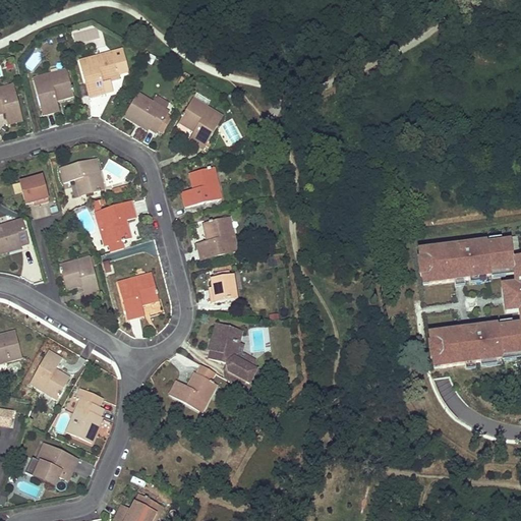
[(119,75),(118,71),(127,69),(122,50),(112,52),(113,56),(99,60),(98,56),(80,60),(87,85),(89,95),(90,98),(105,94),(105,91),(112,89),(110,81),(120,79),(119,75)]
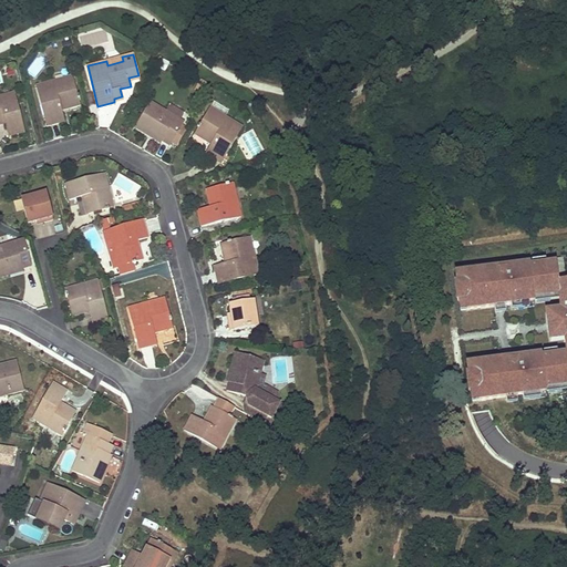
[(57,84),(55,83),(55,81),(37,85),(48,125),(64,121),(61,111),(65,110),(80,105),(73,80),(57,84)]
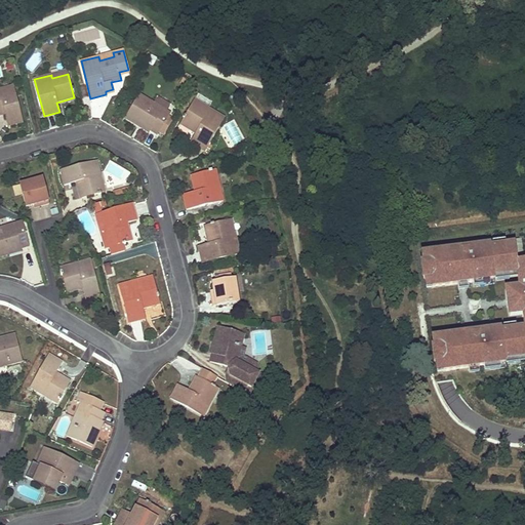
[(191,87),(196,78),(189,74),(184,83),(191,87)]
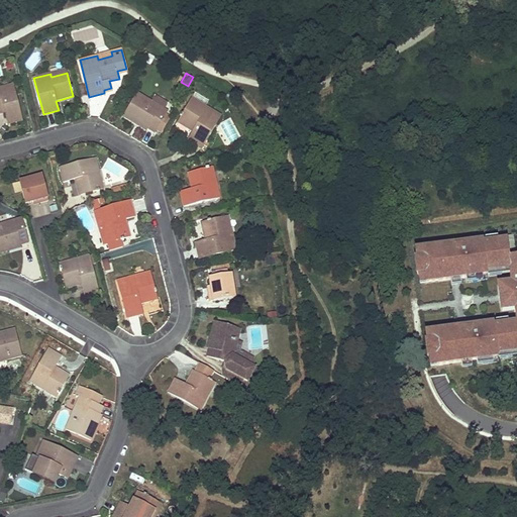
[(0,110),(5,110),(6,112),(9,123),(22,120),(13,84),(0,87),(0,110)]
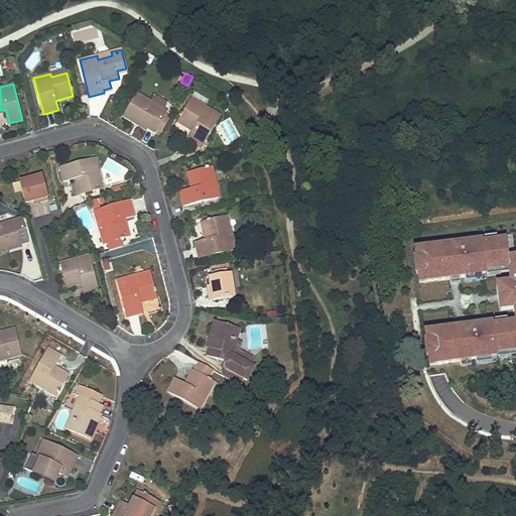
[(86,85),(79,87),(81,96),(88,94),(86,85)]
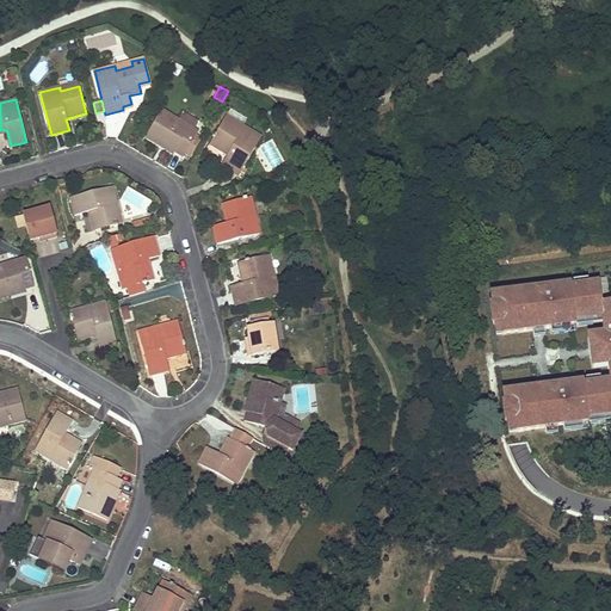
[(176,150),(184,156),(186,152),(196,135),(198,131),(193,129),(180,121),(162,110),(147,139),(161,147),(162,144),(176,150)]
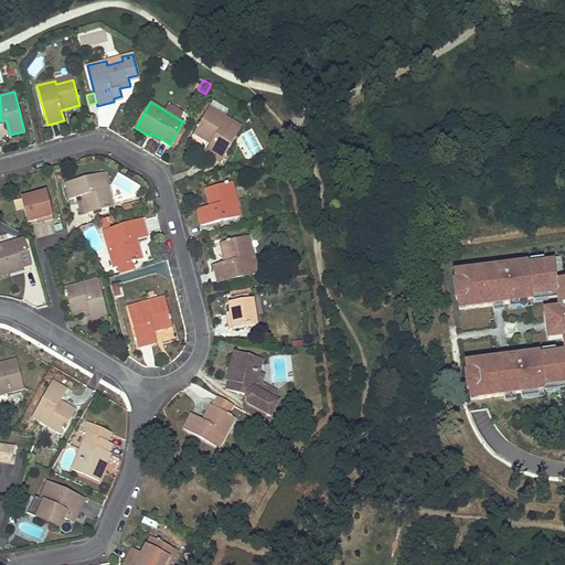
[(221,162),(222,160),(223,159),(226,160),(228,156),(225,153),(242,126),(224,117),(227,110),(213,103),(194,135),(211,145),(205,153),(221,162)]
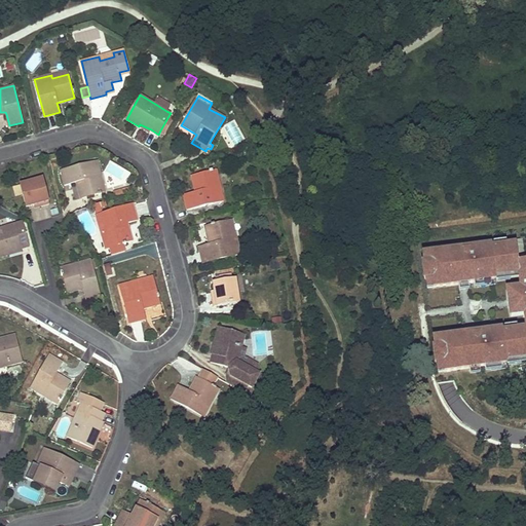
[(171,105),(158,98),(155,104),(166,111),(171,105)]
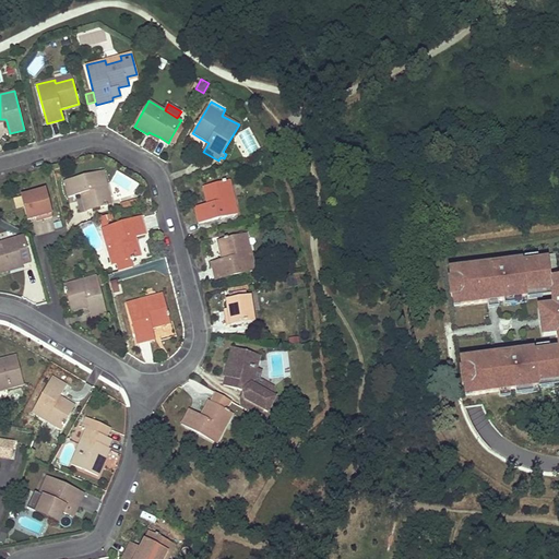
[(170,139),(176,143),(186,127),(179,123),(170,139)]
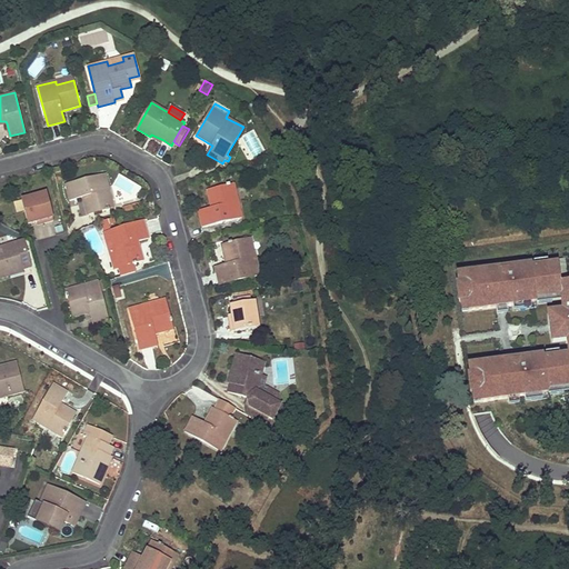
[(85,197),(90,213),(113,207),(106,176),(67,186),(70,200),(82,198),(85,197)]
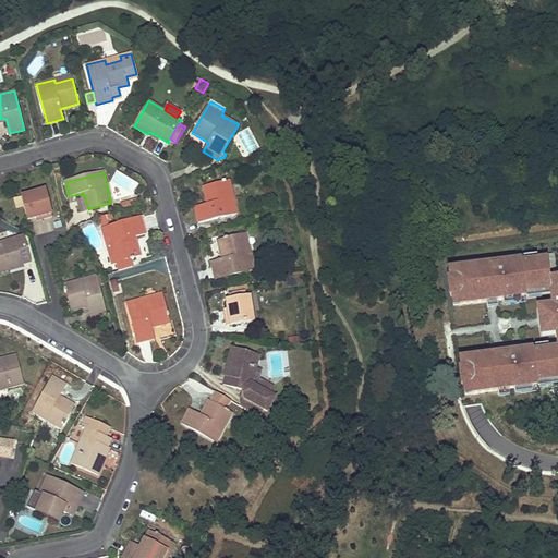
[(207,204),(201,206),(194,207),(198,222),(237,213),(229,181),(206,187),(209,204),(207,204)]
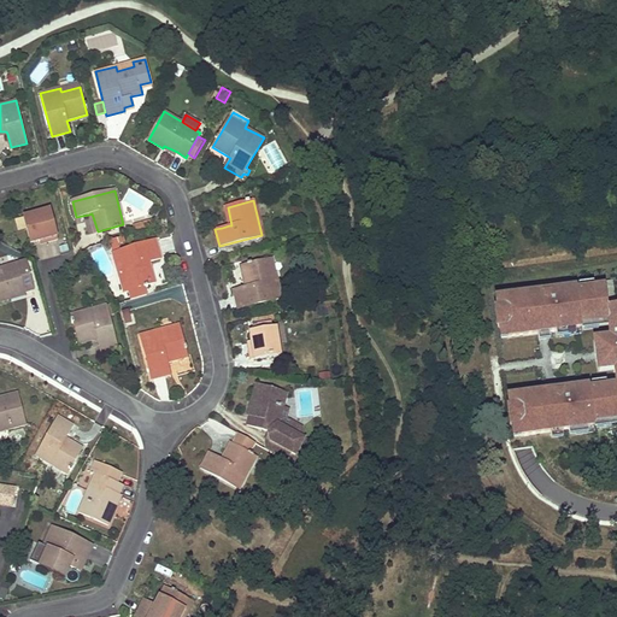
[(48,238),(48,239),(48,240),(58,239),(50,210),(24,216),(30,242),(40,240),(48,238)]
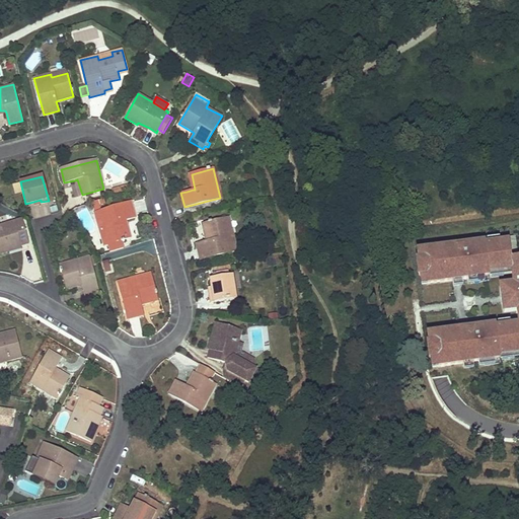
[(121,188),(123,194),(132,192),(130,186),(121,188)]
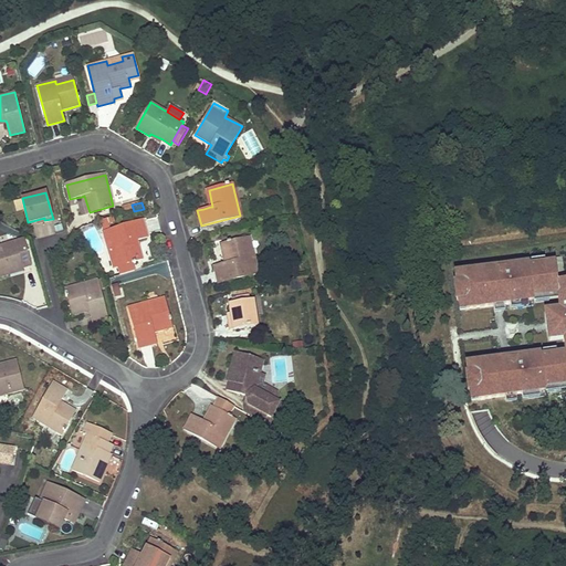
[(125,213),(134,211),(132,205),(123,207),(125,213)]
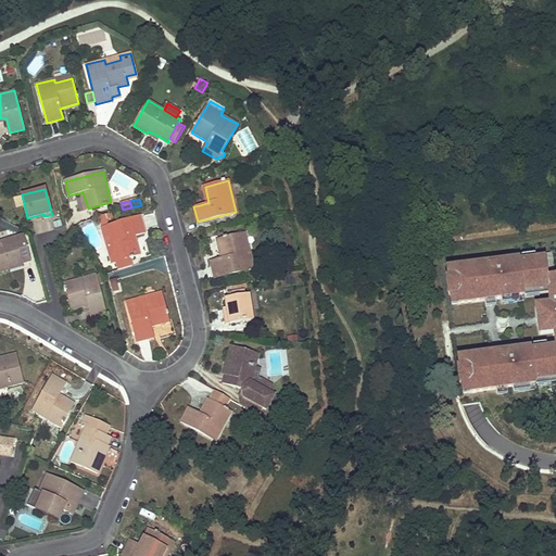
[(111,244),(113,253),(116,261),(118,269),(133,266),(129,256),(140,253),(135,236),(146,232),(144,229),(141,216),(109,226),(102,228),(108,245),(111,244)]
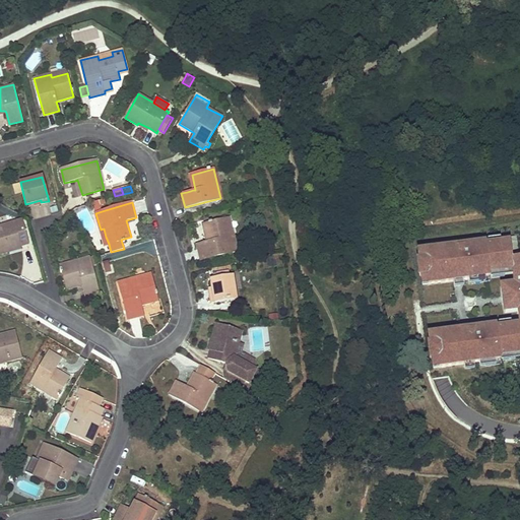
[(201,260),(219,255),(238,251),(233,234),(230,235),(225,219),(202,225),(207,242),(196,245),(201,260)]
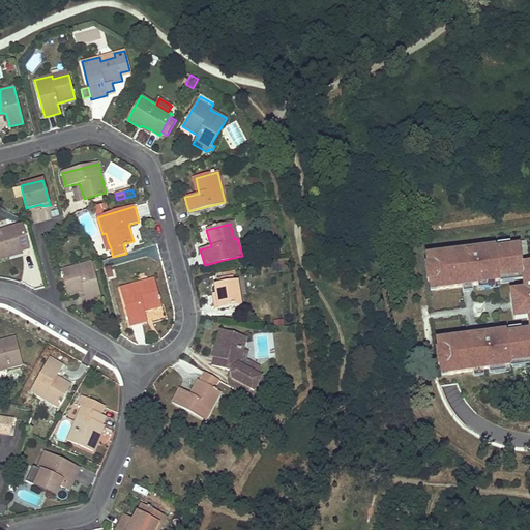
[(0,259),(9,257),(9,256),(8,255),(21,251),(29,248),(22,225),(0,231),(0,259)]
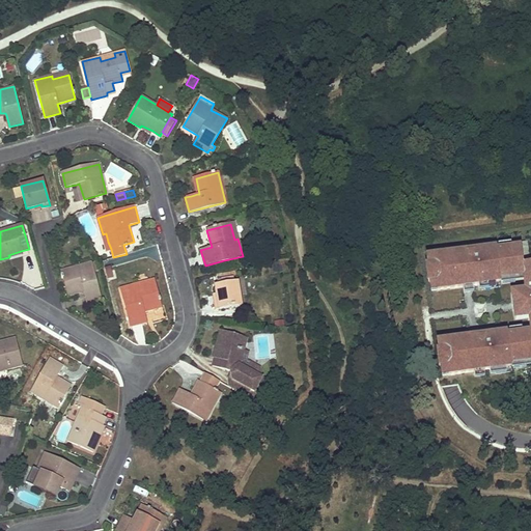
[(103,234),(107,250),(111,249),(108,242),(106,233),(103,234)]
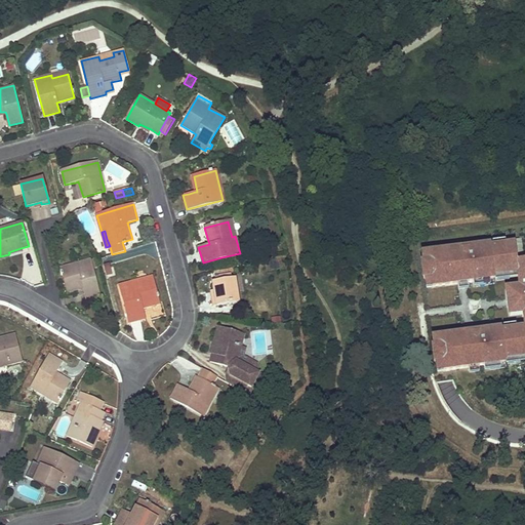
[(495,276),(518,273),(517,263),(515,243),(492,246),(491,243),(420,252),(425,287),(495,279),(495,276)]
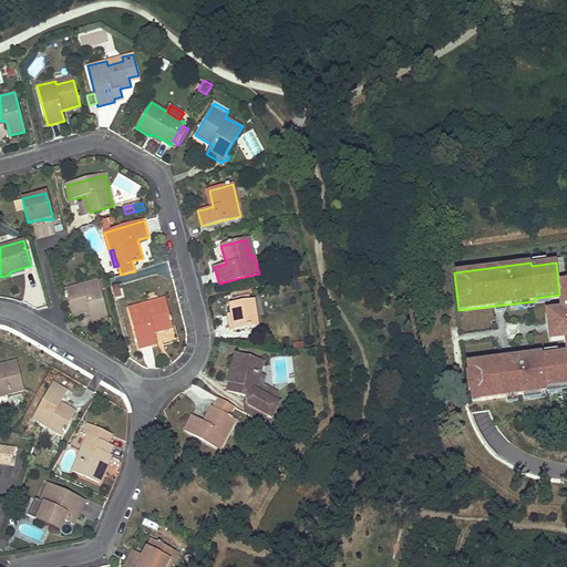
[(90,311),(92,318),(94,323),(109,320),(100,290),(98,281),(66,289),(72,313),(90,309),(90,311)]
